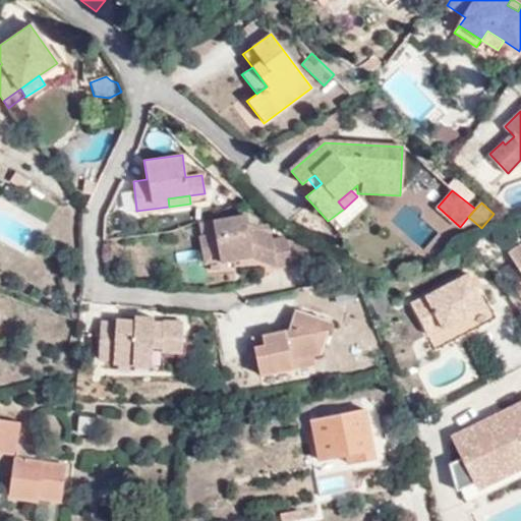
[(291,264),(287,238),(282,235),(271,237),(270,232),(245,223),(244,213),(215,218),(216,230),(201,232),(199,233),(204,261),(221,258),(221,261),(240,256),(239,249),(248,248),(250,255),(276,267),(291,264)]
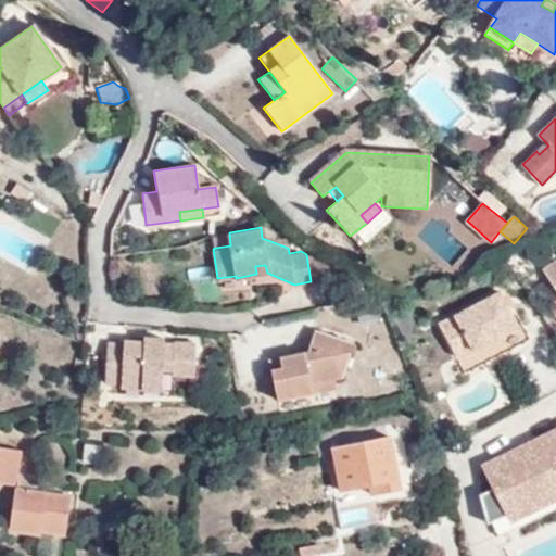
[(506,237),(500,231),(491,242),(496,248),(506,237)]
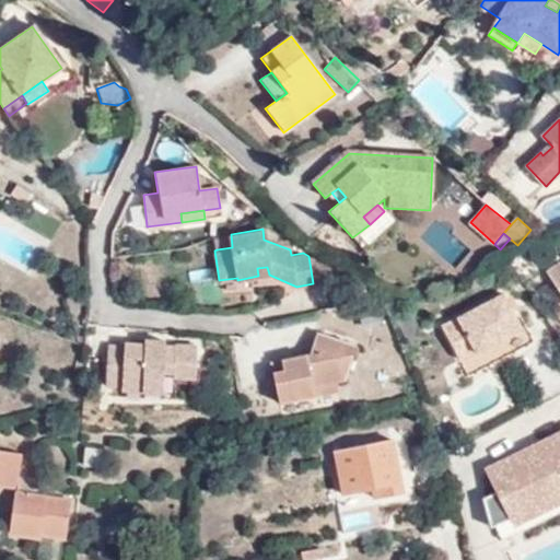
[(232,247),(231,234),(214,237),(217,249),(232,247)]
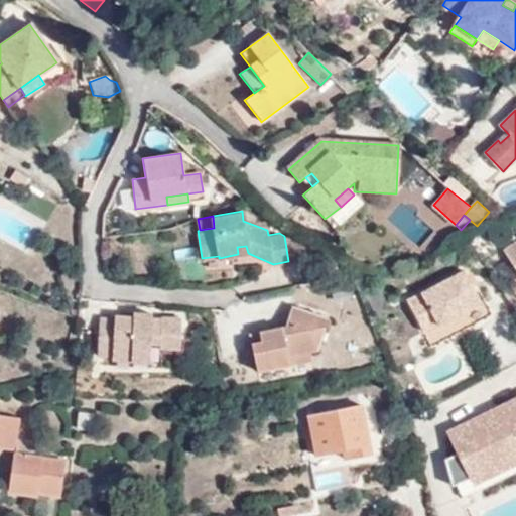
[(295,234),(284,236),(288,261),(308,257),(306,243),(295,234)]
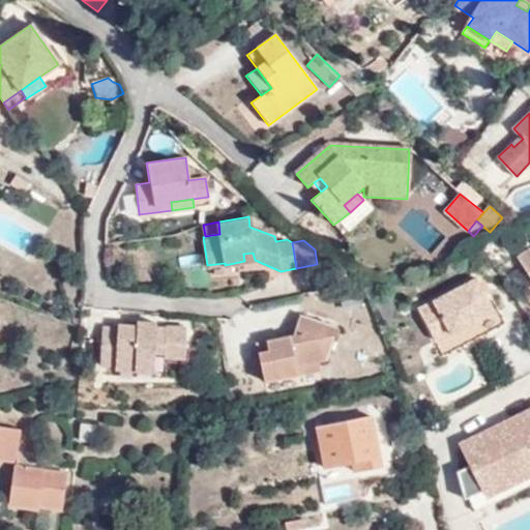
[(529,246),(525,251),(521,243),(511,249),(517,257),(514,258),(529,281),(529,246)]
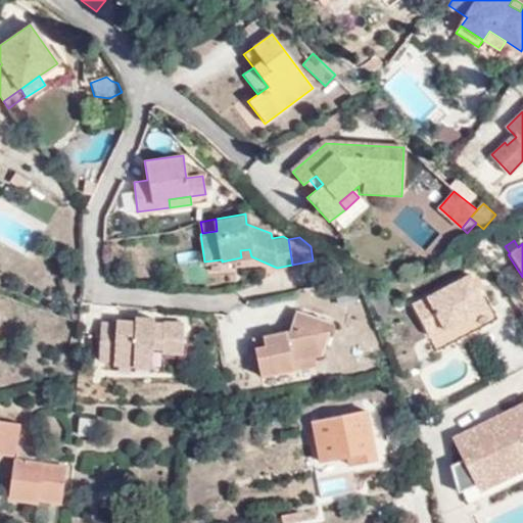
[(241,257),(251,256),(249,249),(240,250),(241,257)]
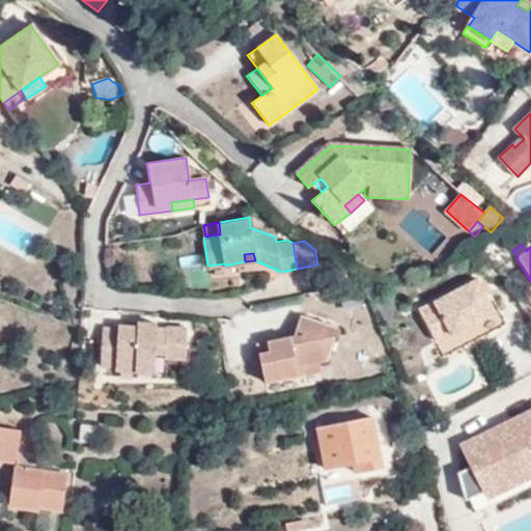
[(443,357),(505,325),(498,309),(494,311),(477,279),(419,310),(443,357)]
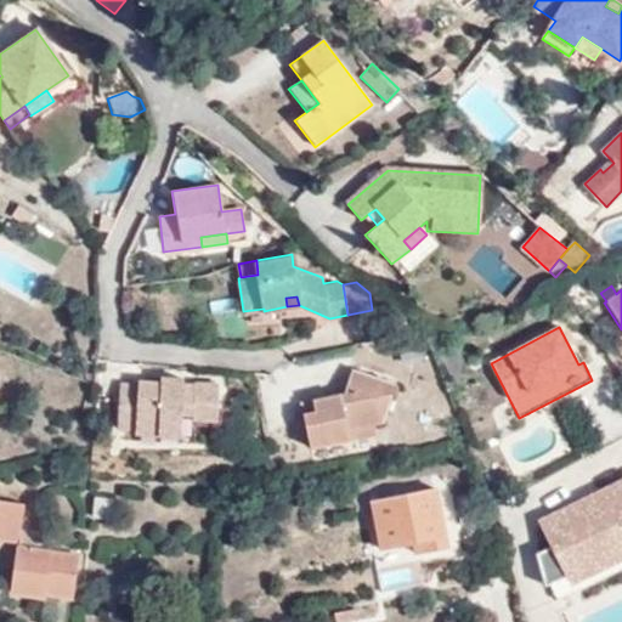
[(343,394),(314,397),(316,411),(304,413),(310,445),(349,440),(348,429),(373,425),(384,423),(394,393),(399,390),(396,382),(352,367),(343,394)]
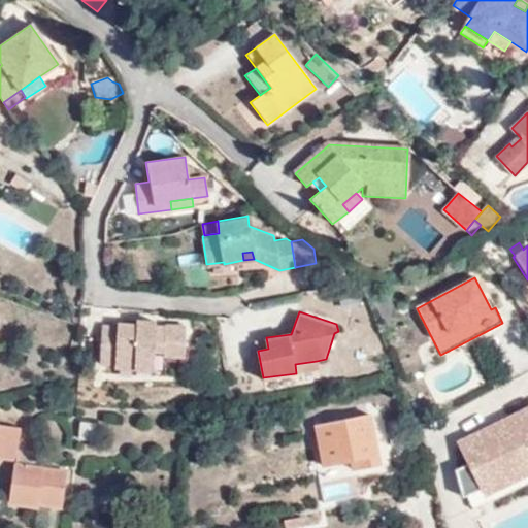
[(135,358),(154,358),(154,349),(164,350),(164,355),(185,356),(185,325),(165,324),(165,326),(165,331),(154,332),(154,326),(154,321),(137,320),(137,324),(117,323),(117,326),(101,326),(100,363),(116,364),(114,367),(134,367),(135,358)]
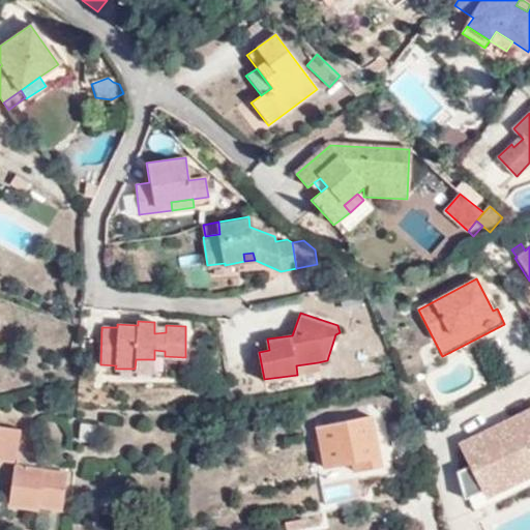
[(269,350),(267,339),(257,341),(259,352),(269,350)]
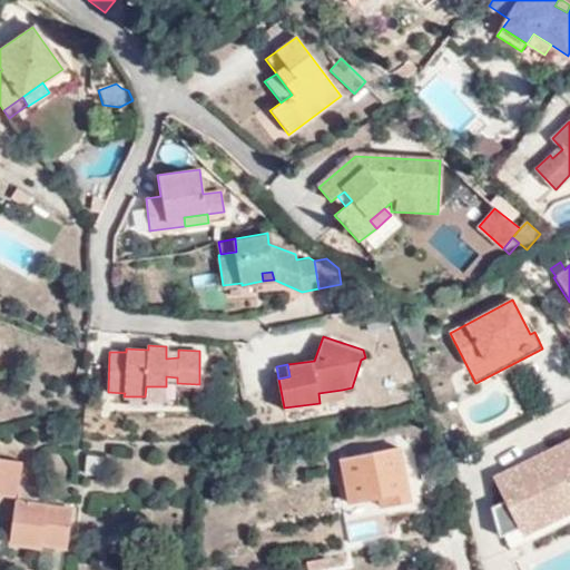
[(26,387),(41,393),(45,383),(30,377),(26,387)]
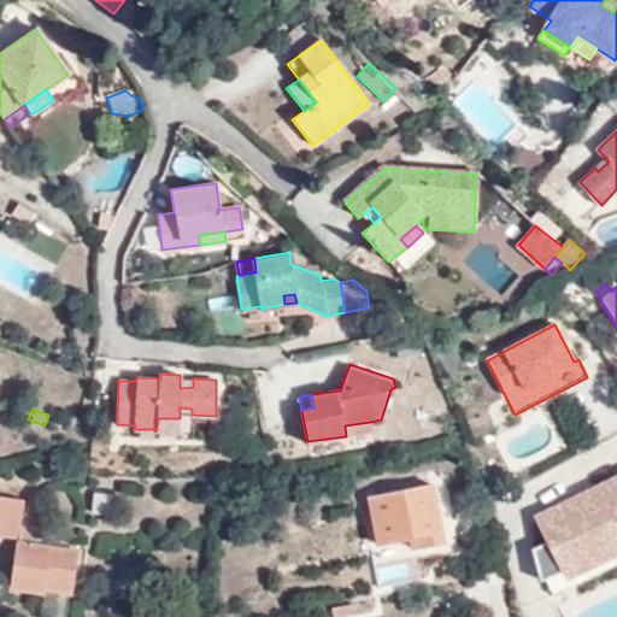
[(178,430),(180,418),(158,418),(157,429),(178,430)]
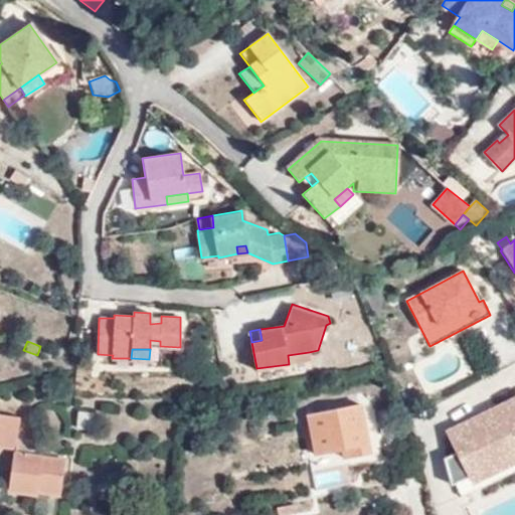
[(310,361),(309,352),(288,355),(289,364),(310,361)]
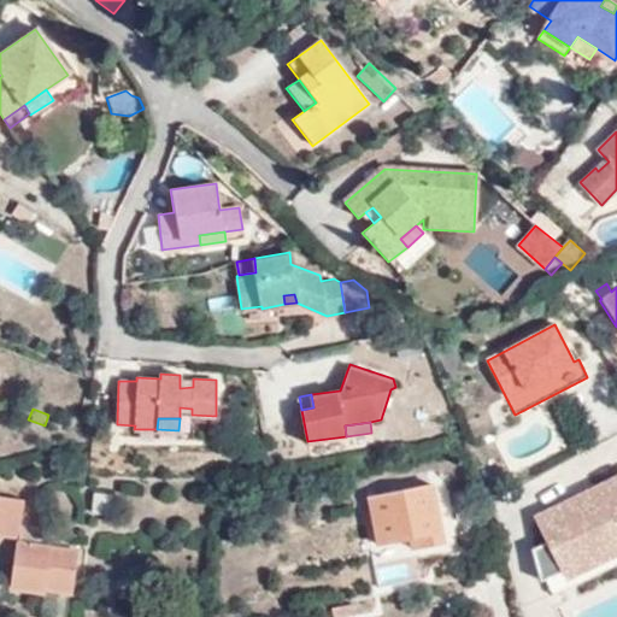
[(616,474),(533,512),(547,544),(533,551),(539,581),(559,571),(566,582),(616,558),(616,474)]
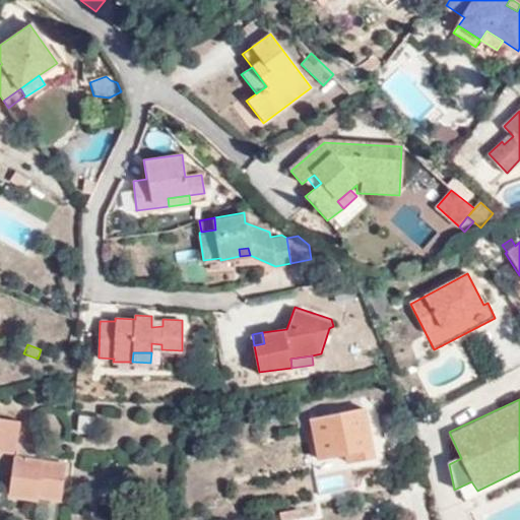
[(380,405),(365,408),(374,457),(389,454),(380,405)]
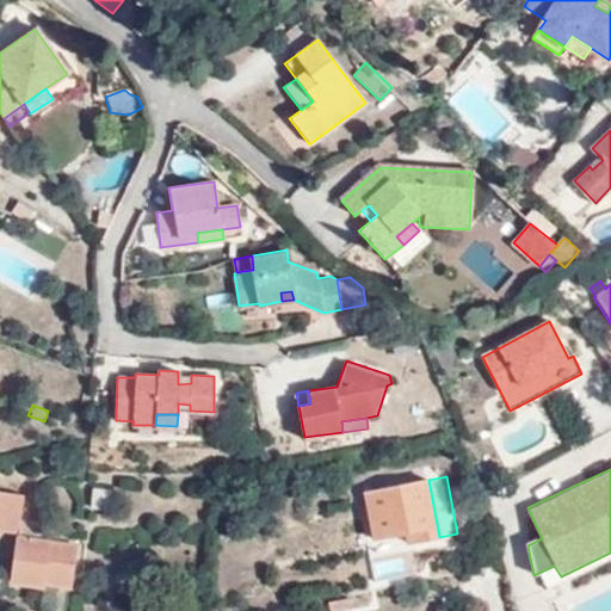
[(439,537),(429,480),(429,477),(365,491),(376,543),(409,536),(411,543),(439,537)]
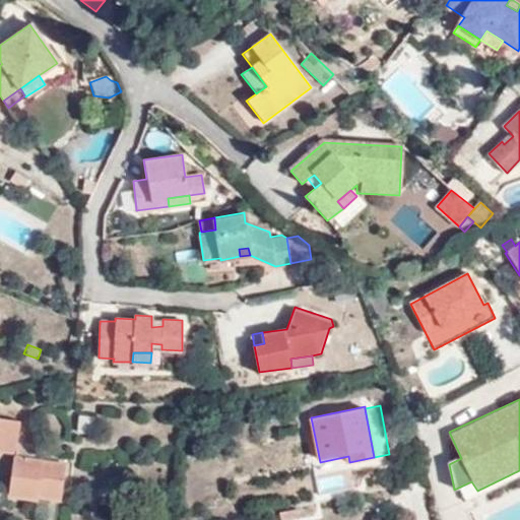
[(94,435),(96,417),(80,416),(78,433),(94,435)]
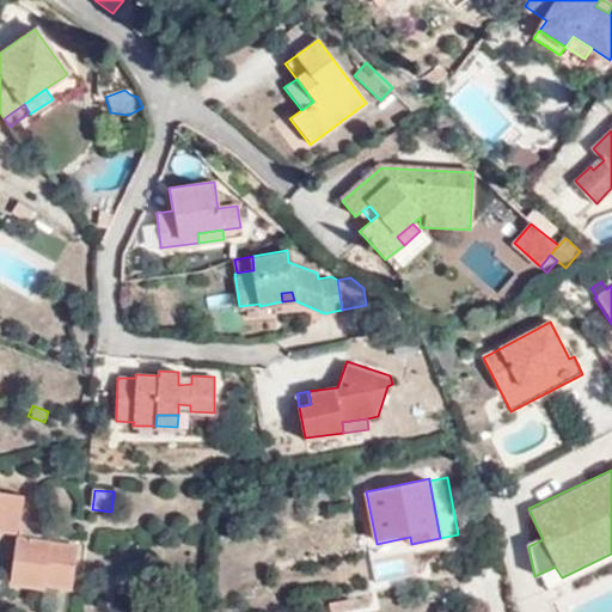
[(0,532),(18,536),(25,499),(0,494),(0,532)]
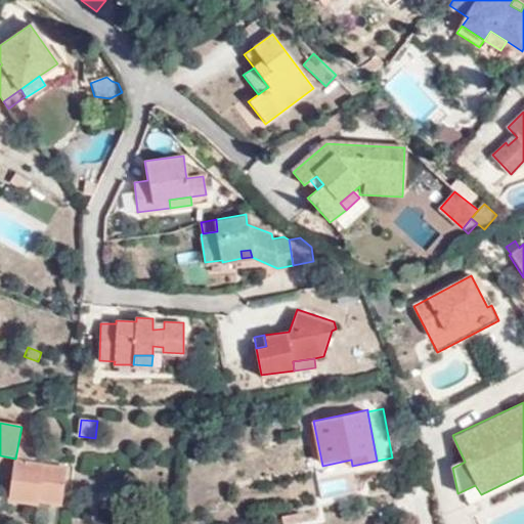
[(8,498),(61,506),(66,477),(62,476),(63,468),(14,461),(8,498)]
